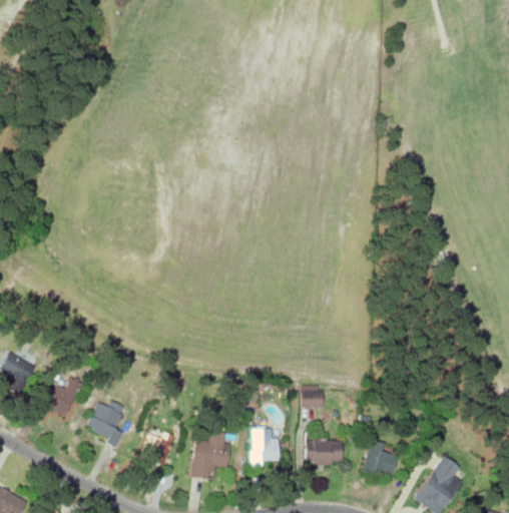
[(1,370),(14,375),(9,388),(19,392),(26,376),(30,377),(36,364),(8,352),(1,370)]
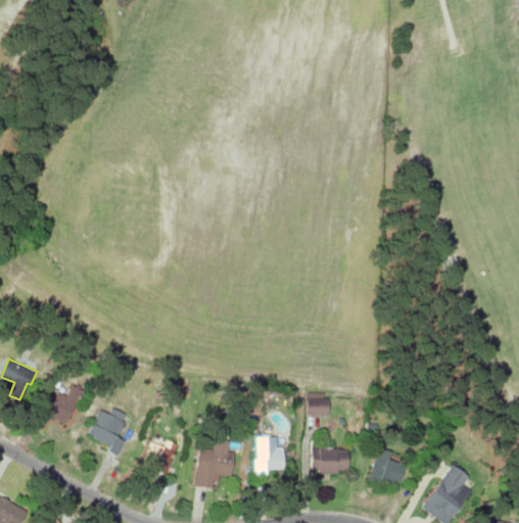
[(84,388),(74,384),(68,395),(50,387),(39,412),(67,425),(84,388)]
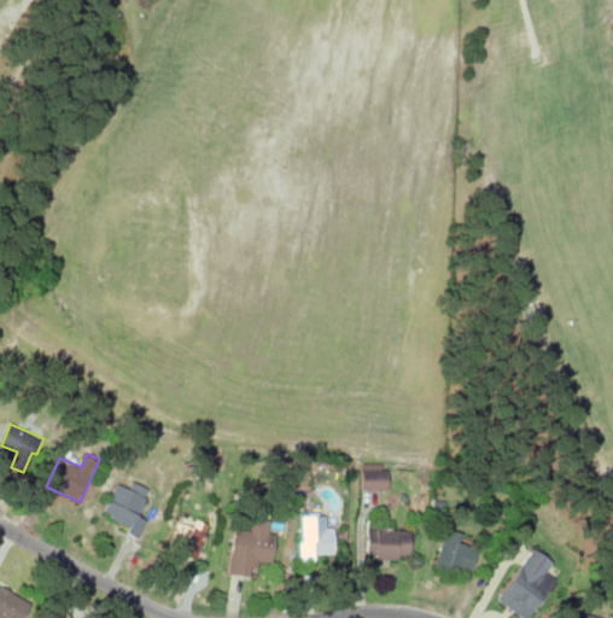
[(365,489),(387,490),(389,464),(365,464),(365,489)]
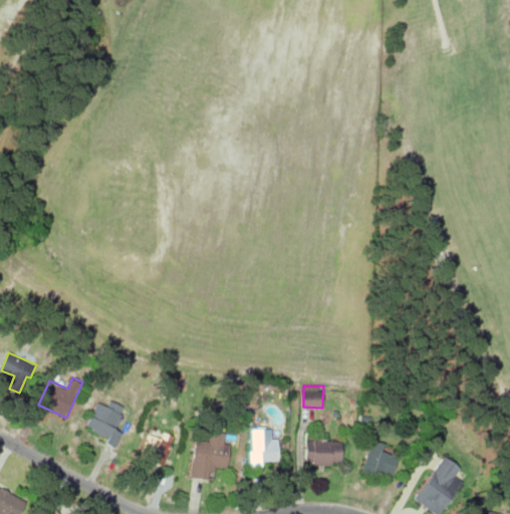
[(117,447),(123,432),(116,429),(125,407),(111,401),(109,406),(98,402),(87,428),(109,436),(107,443),(117,447)]
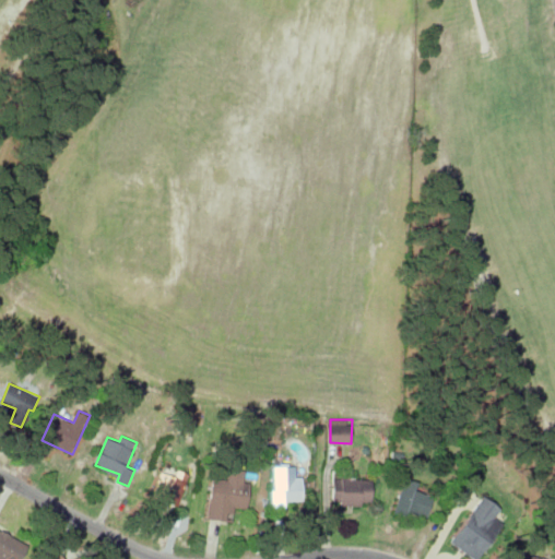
[(276,466),(278,498),(299,497),(298,466),(276,466)]
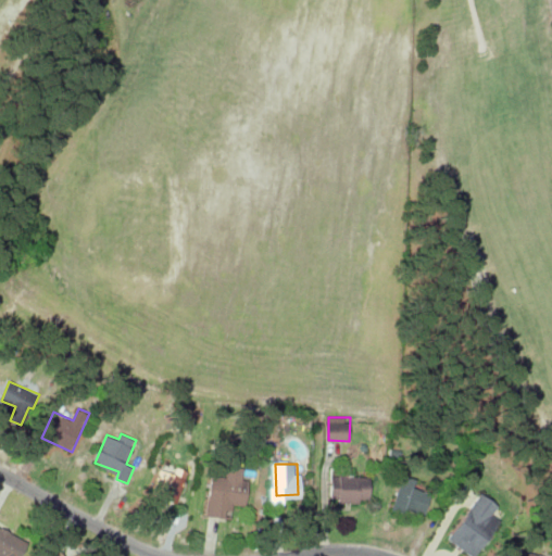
[(246,468),(229,466),(227,477),(212,475),(208,516),(233,519),(234,504),(248,506),(251,480),(245,479),(246,468)]
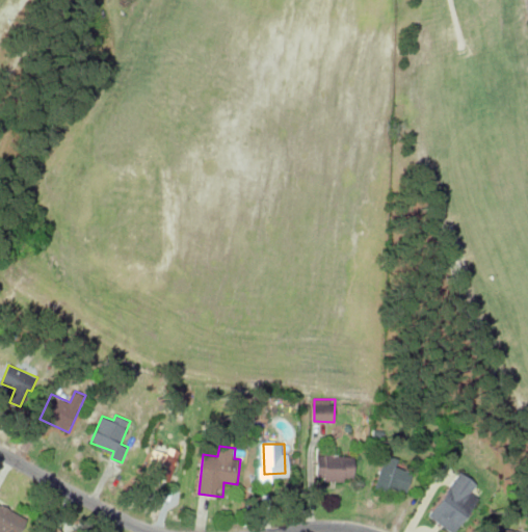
[(154,449),(148,476),(173,482),(180,450),(170,448),(169,453),(154,449)]
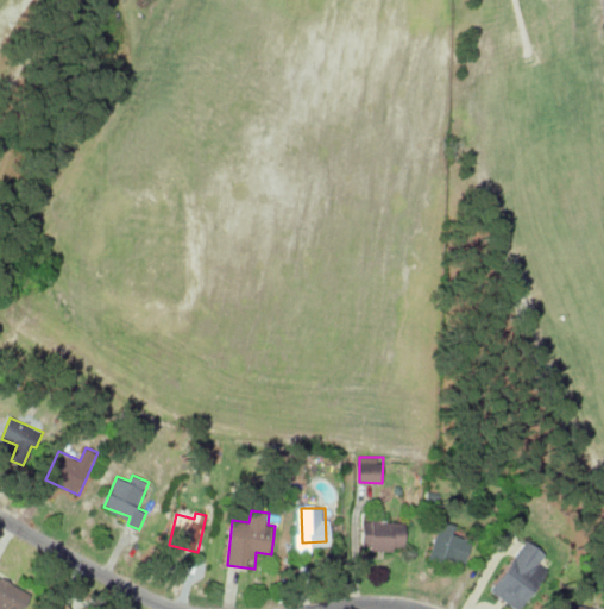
[(407,550),(407,521),(364,521),(364,550),(407,550)]
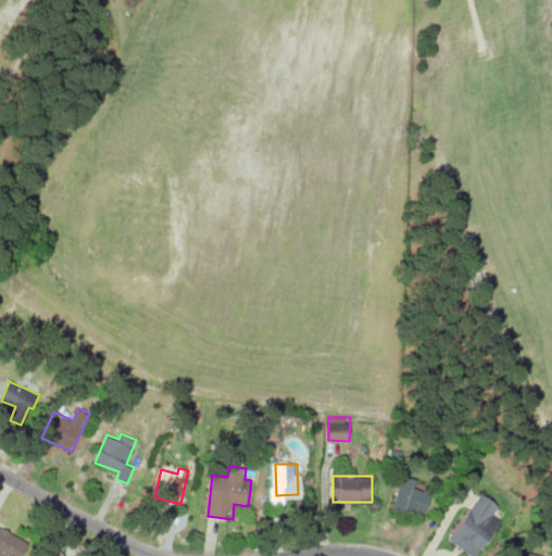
[(417,479),(402,476),(396,509),(426,516),(431,491),(415,488),(417,479)]
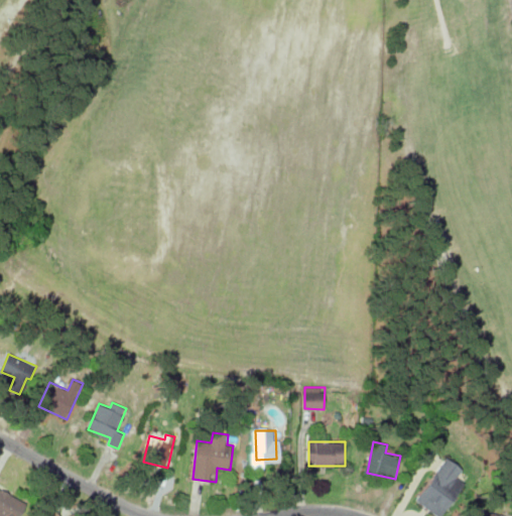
[(458,478),(464,470),(446,458),(416,501),(438,515),(440,515),(465,482),(458,478)]
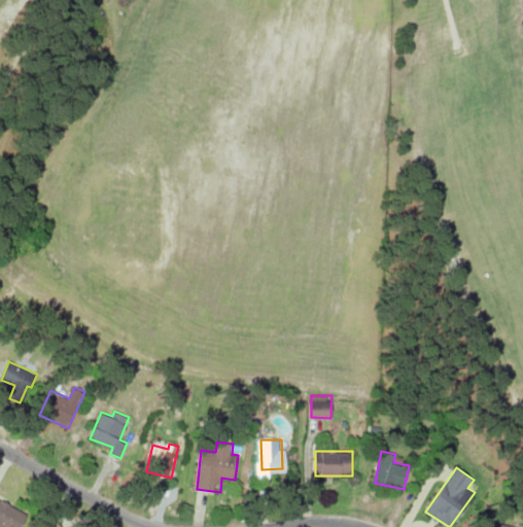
[(0,526),(21,526),(28,511),(0,500),(0,526)]
